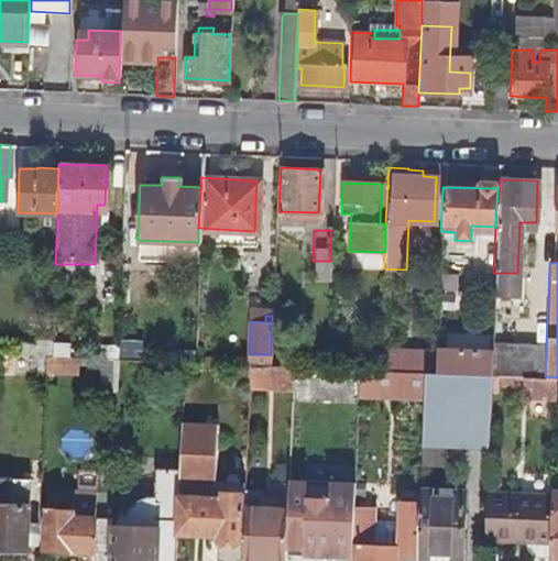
[(546,345),(491,343),(490,351),(490,374),(494,375),(545,376),(546,345)]
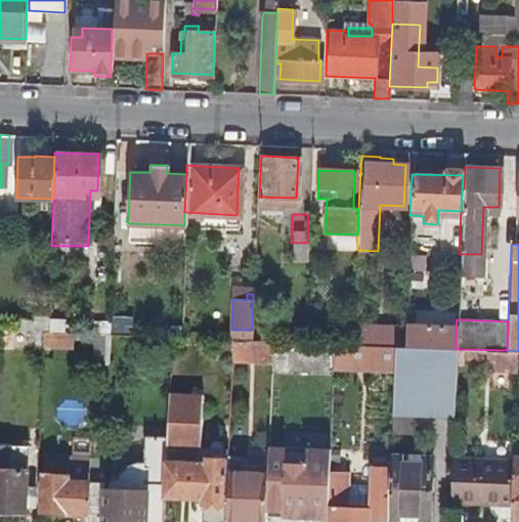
[(456,327),(404,323),(404,327),(403,346),(455,348),(456,348),(456,327)]
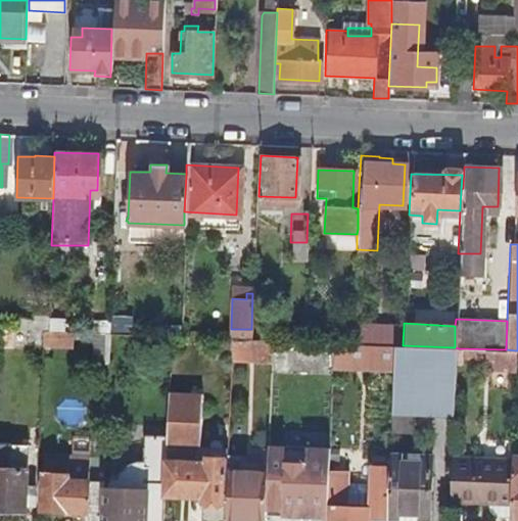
[(404,326),(354,324),(352,343),(392,345),(403,345),(404,326)]
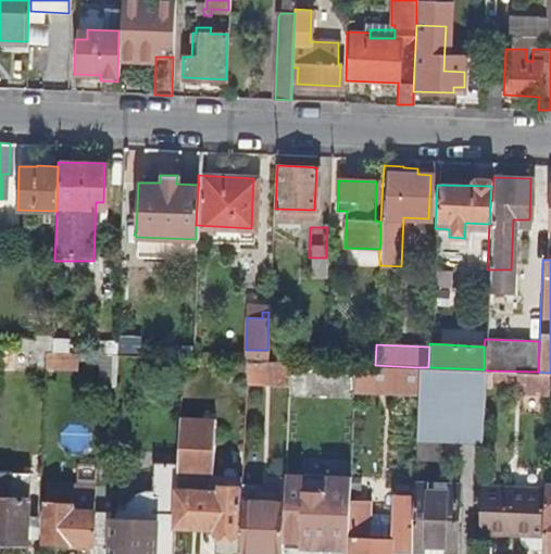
[(44,351),(44,360),(75,362),(76,353),(51,352),(44,351)]
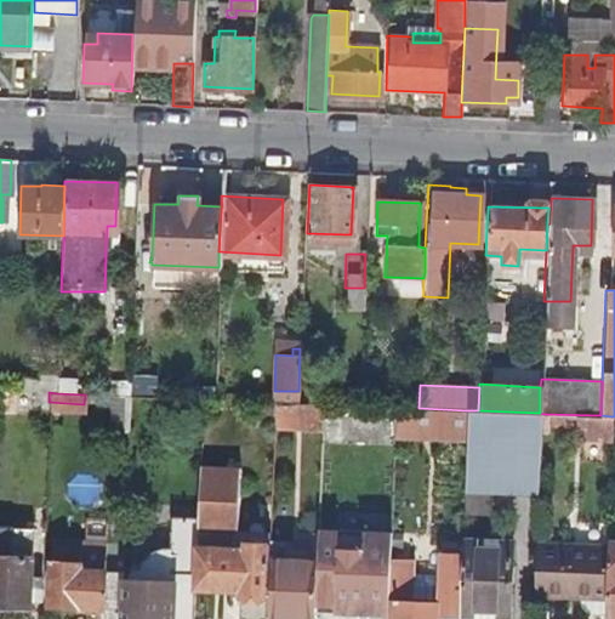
[(84,404),(127,405),(127,396),(85,395),(84,404)]
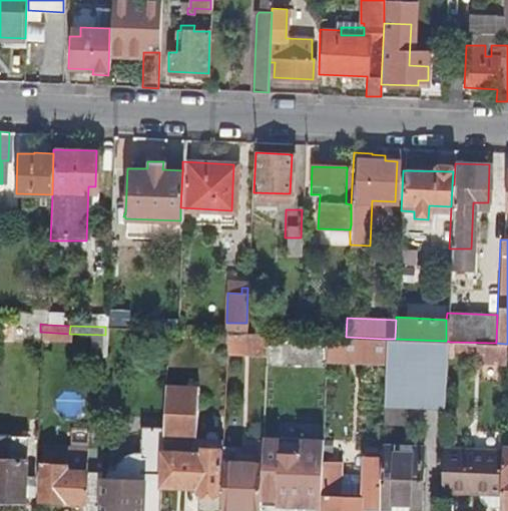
[(176,330),(166,329),(165,348),(163,385),(178,386),(181,330),(176,330)]
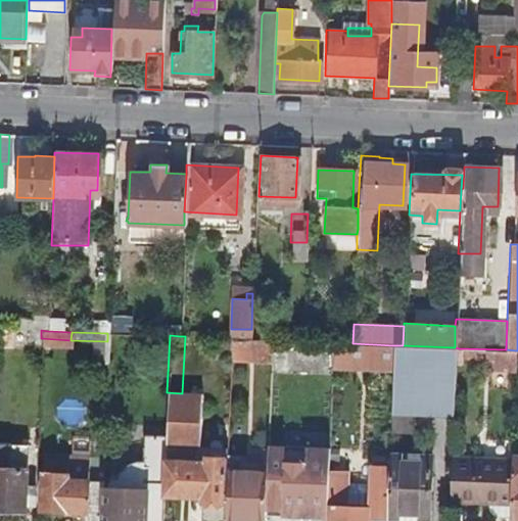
[(71,340),(41,338),(41,347),(71,347),(71,340)]
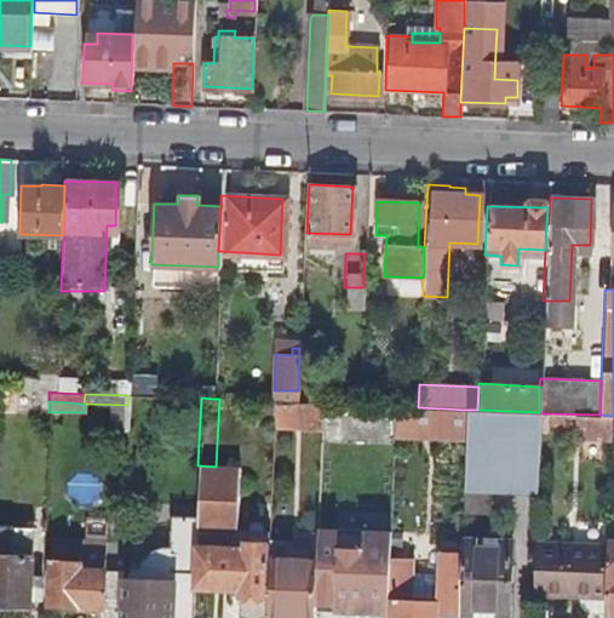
[(305,429),(305,402),(297,402),(273,401),(273,428),(305,429)]
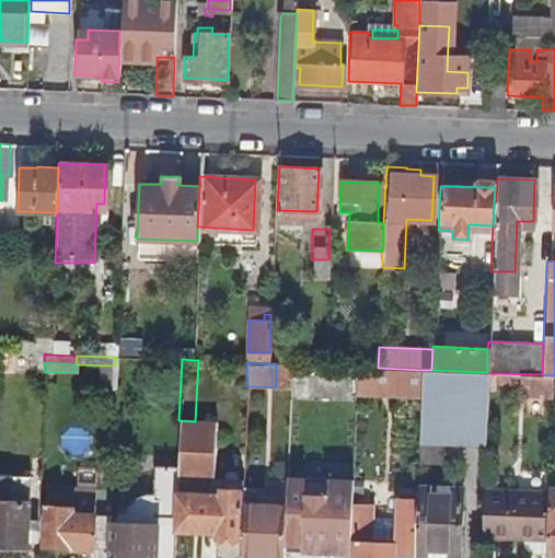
[(291,364),(276,363),(276,387),(290,387),(291,364)]
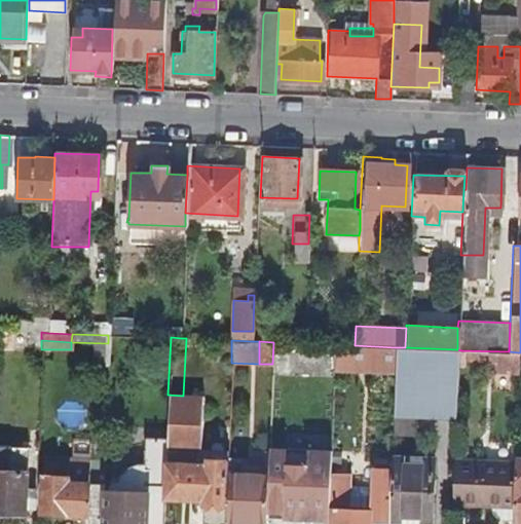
[(305,343),(273,342),(272,364),(286,365),(286,357),(334,358),(334,344),(305,343)]
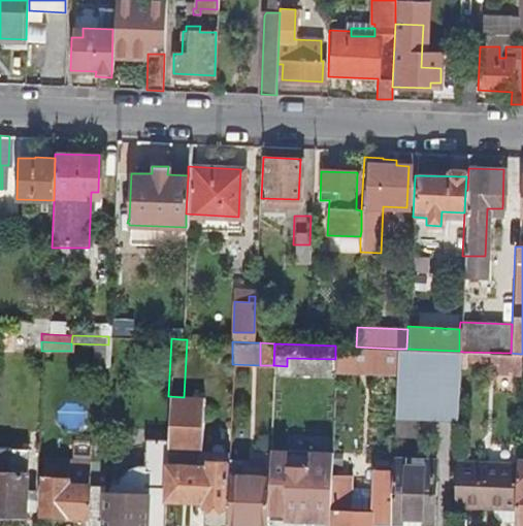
[(335,346),(335,359),(334,370),(395,373),(396,349),(356,347),(335,346)]
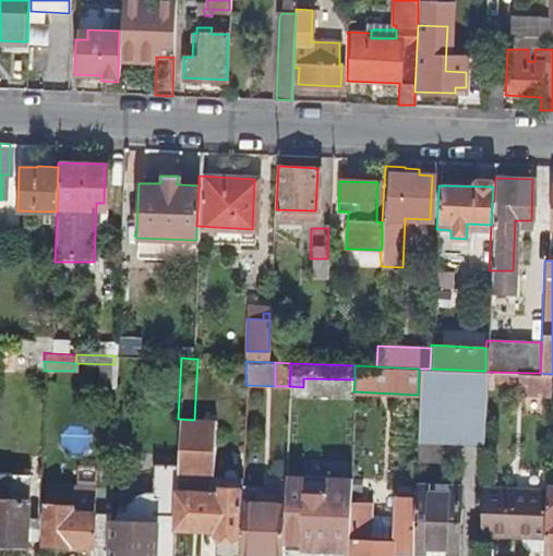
[(430,369),(419,369),(418,395),(417,434),(481,437),(484,371),(430,369)]
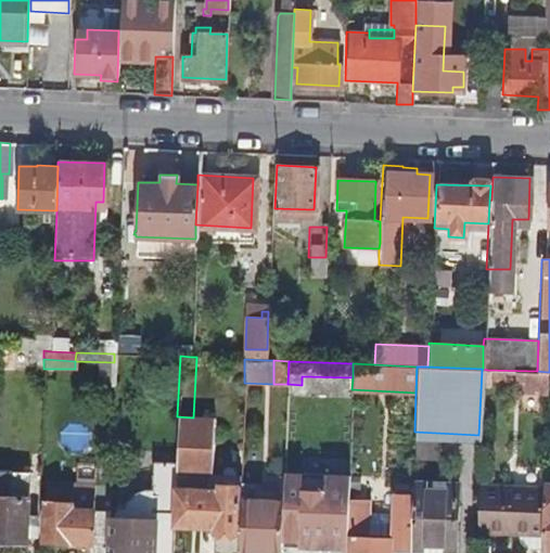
[(537,371),(487,370),(486,380),(513,381),(513,389),(547,391),(548,372),(537,371)]
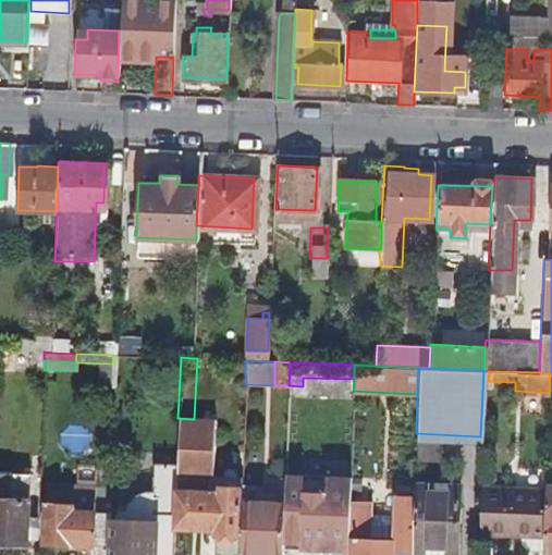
[(194,419),(178,418),(175,479),(173,527),(213,529),(212,534),(215,534),(215,553),(238,554),(238,552),(241,490),(241,478),(227,478),(227,480),(210,480),(212,419),(194,419)]
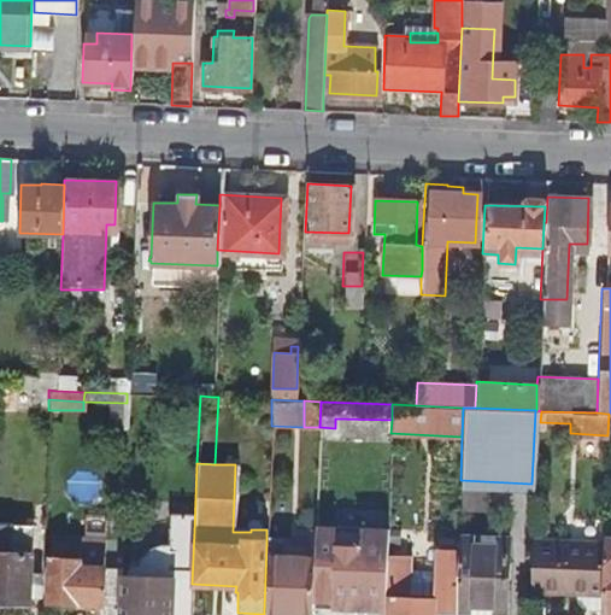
[(0,599),(29,601),(31,523),(0,522),(0,599)]
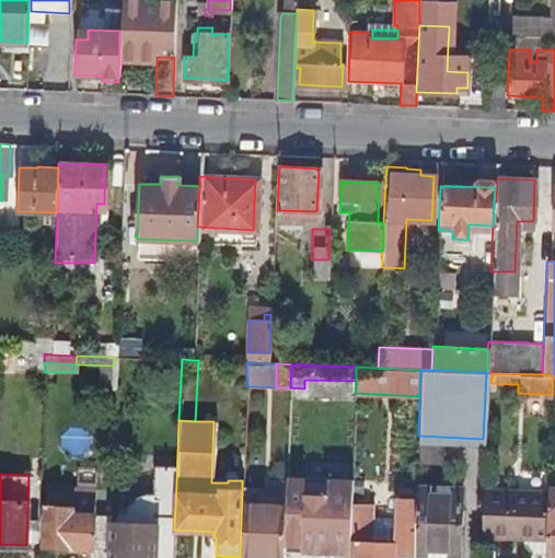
[(110,522),(107,557),(173,557),(174,530),(176,481),(154,480),(154,495),(153,523),(112,522),(110,522)]
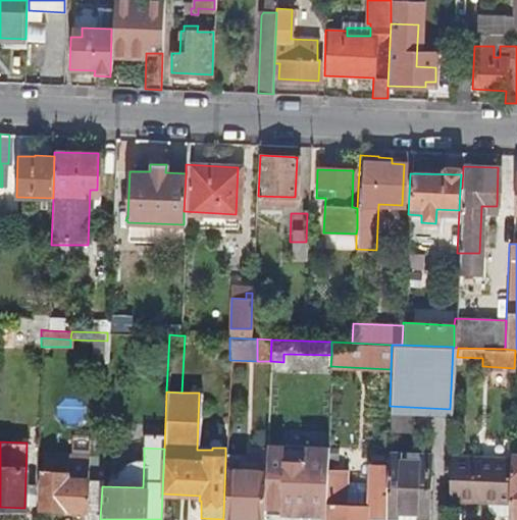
[(85,510),(84,519),(100,519),(102,486),(102,480),(87,479),(88,456),(43,453),(41,509),(85,510)]
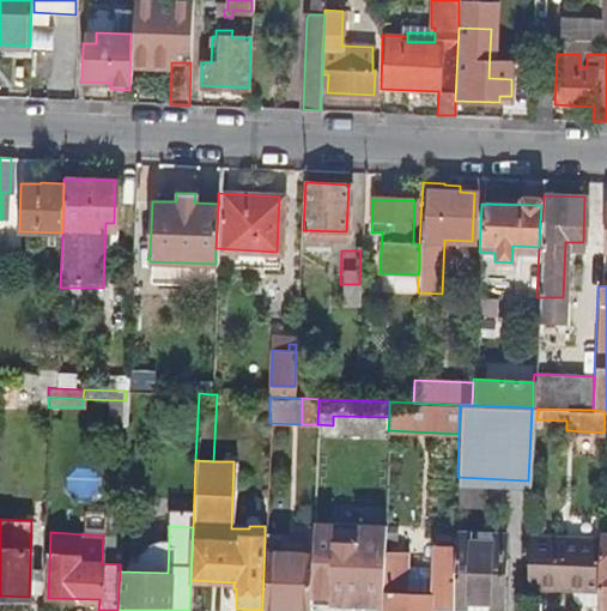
[(606,534),(599,534),(599,538),(596,588),(596,605),(596,609),(606,609),(606,534)]
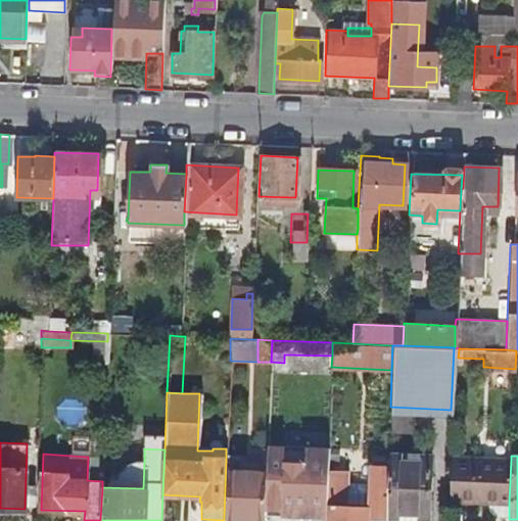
[(511,459),(450,457),(448,500),(486,501),(509,502),(511,459)]
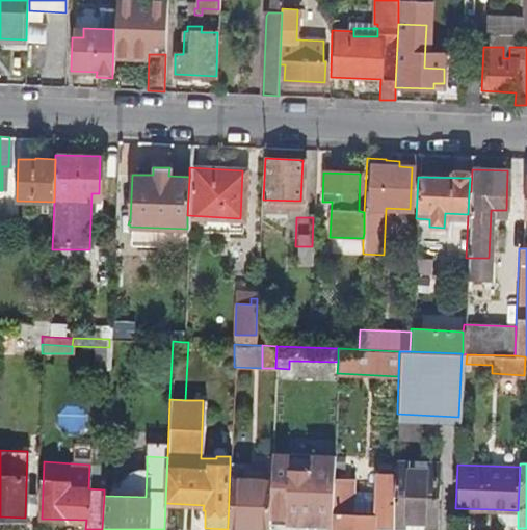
[(228,527),(269,529),(270,494),(271,479),(251,478),(251,469),(230,468),(228,527)]
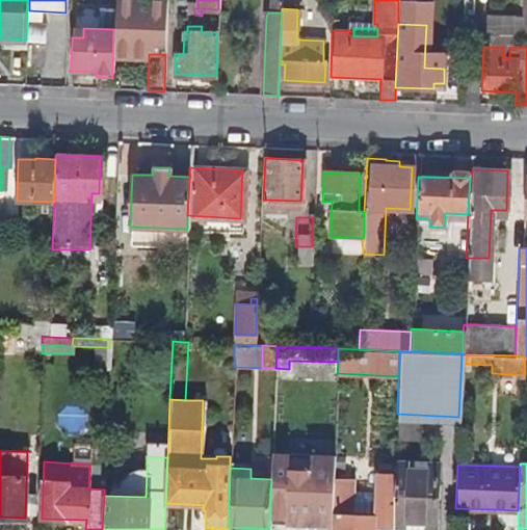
[(106,496),(146,497),(147,470),(142,470),(133,472),(126,475),(121,480),(116,484),(111,482),(106,496)]
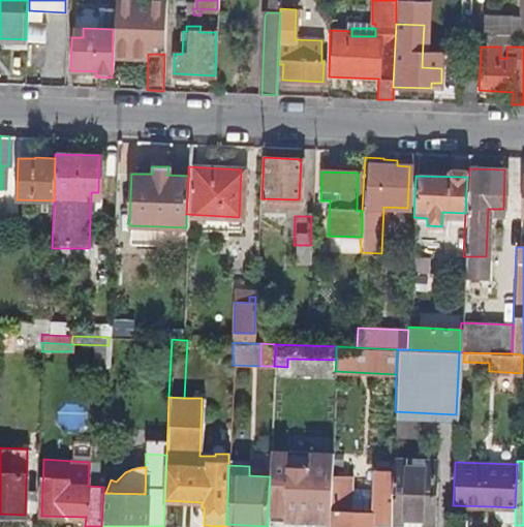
[(349,478),(331,478),(329,525),(329,526),(370,526),(371,523),(391,524),(393,472),(374,471),(372,504),(372,515),(348,514),(348,503),(349,478)]
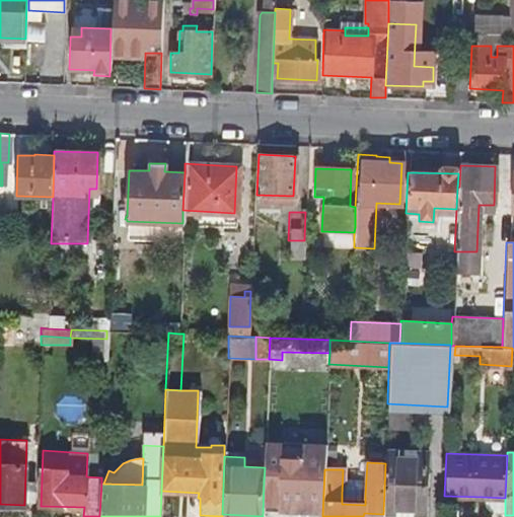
[(423,516),(426,464),(385,463),(383,514),(383,516),(423,516)]
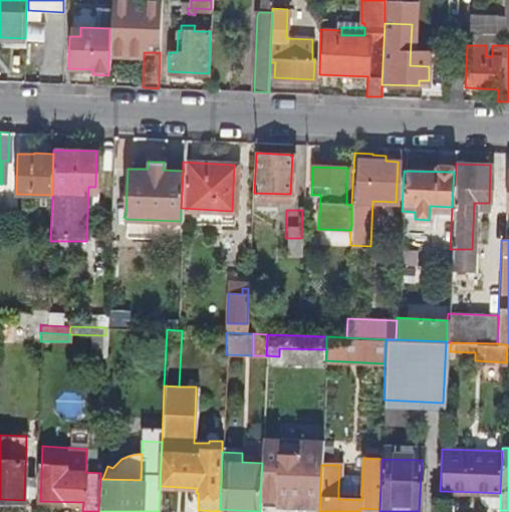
[(361,490),(338,489),(338,499),(361,500),(361,490)]
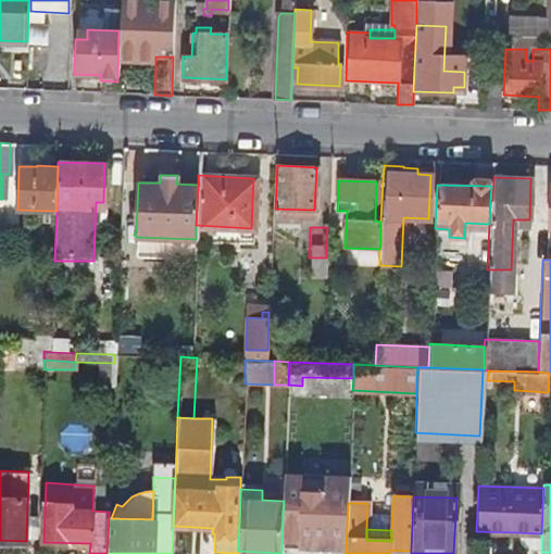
[(541,549),(541,533),(517,532),(517,542),(522,548),(541,549)]
